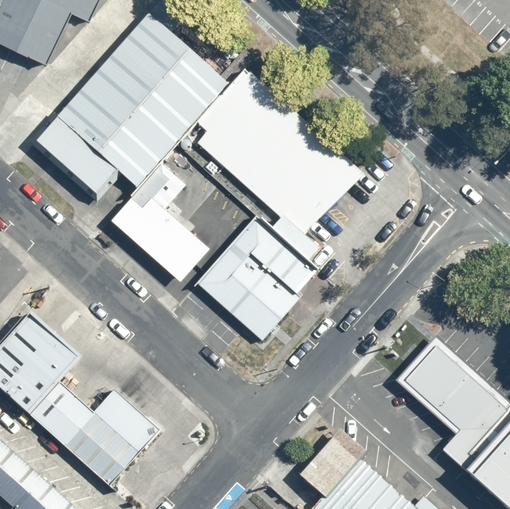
[(0,46),(2,42),(48,64),(72,13),(90,21),(100,0),(0,0),(0,46)]
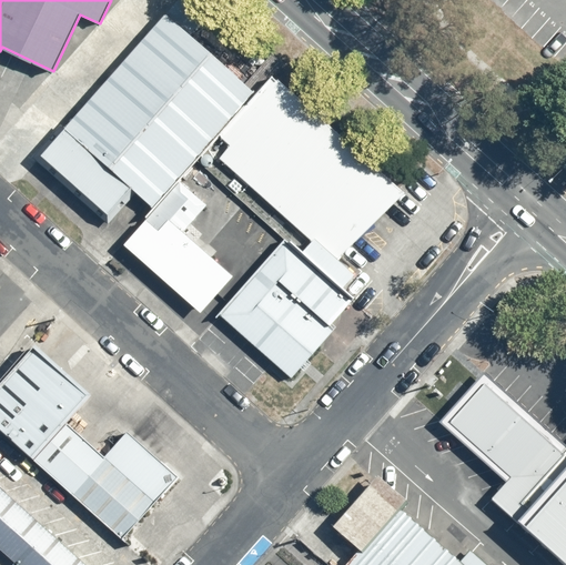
[(255,96),(164,16),(40,157),(108,215),(131,189),(154,210),(180,181),(219,137),(255,96)]
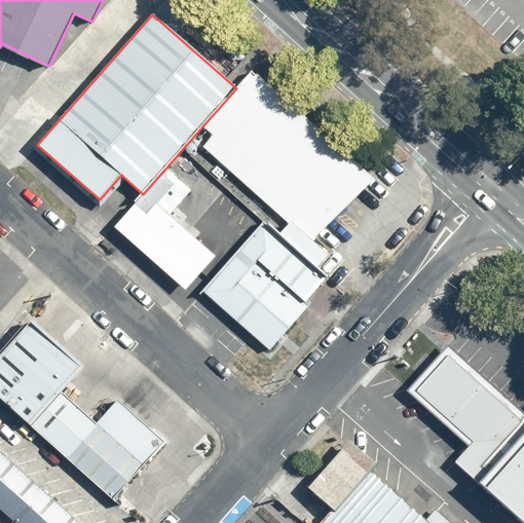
[(251,74),(236,88),(202,126),(212,135),(201,145),(288,223),(279,232),(317,266),(328,255),(312,239),(374,179),(251,74)]
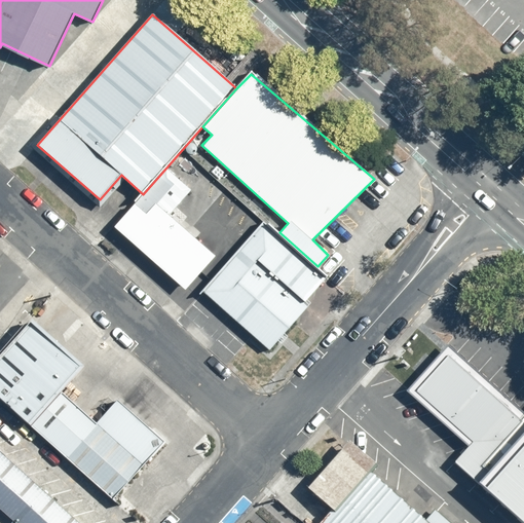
[(191,188),(166,167),(143,194),(113,227),(185,289),(215,255),(169,215),(191,188)]
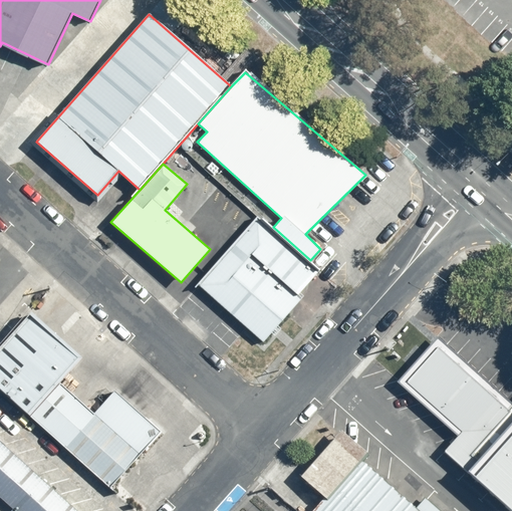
[(320,269),(310,260),(273,227),(256,214),(196,284),(263,342),(301,298),(297,295),(320,269)]
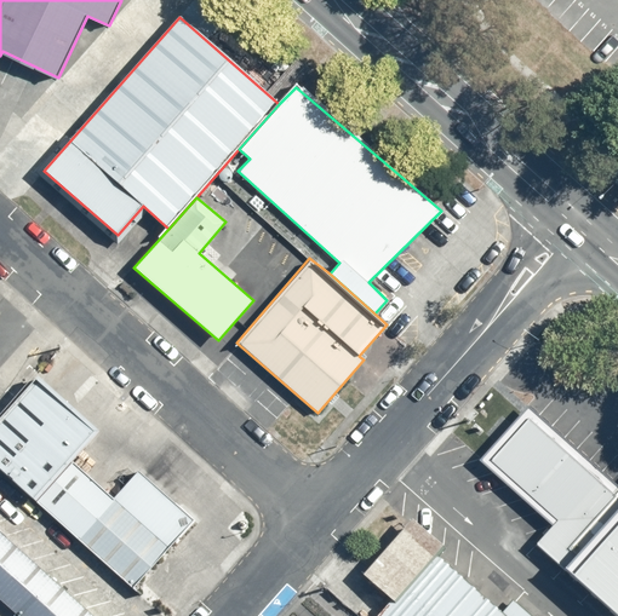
[(0,465),(35,496),(132,585),(194,517),(138,467),(113,495),(70,458),(96,430),(36,376),(0,416),(0,465)]
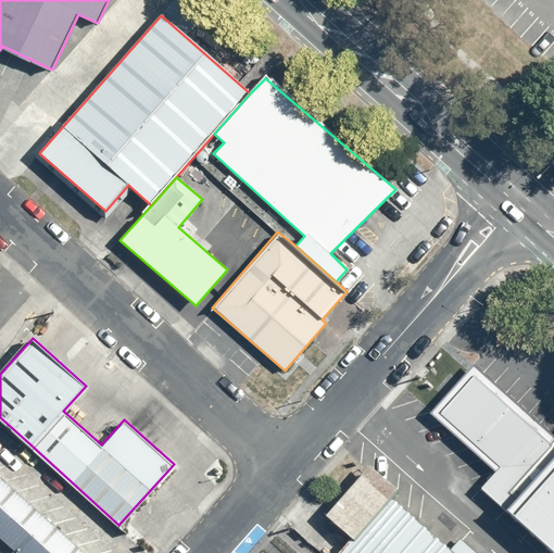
[(553,432),(548,441),(462,366),(423,410),(491,468),(553,524),(553,432)]
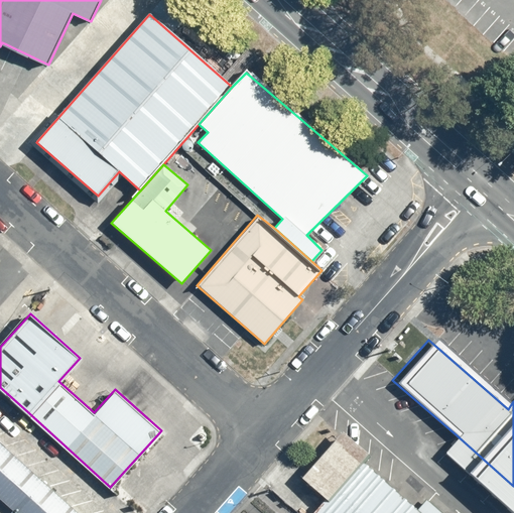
[(347,430),(343,427),(337,434),(303,474),(331,496),(315,512),(429,512),(364,459),(371,451),(347,430)]
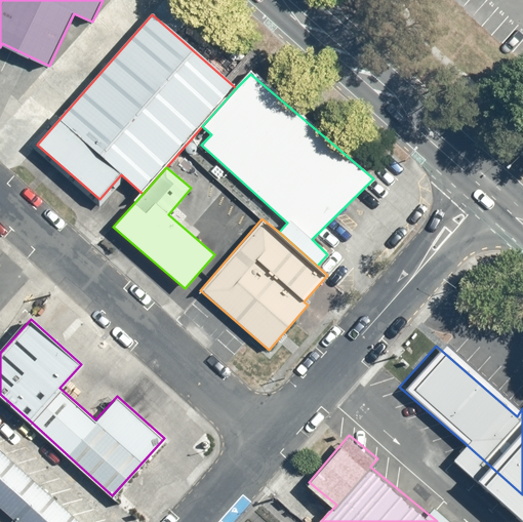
[(83,521),(0,447),(0,506),(17,521),(83,521)]
